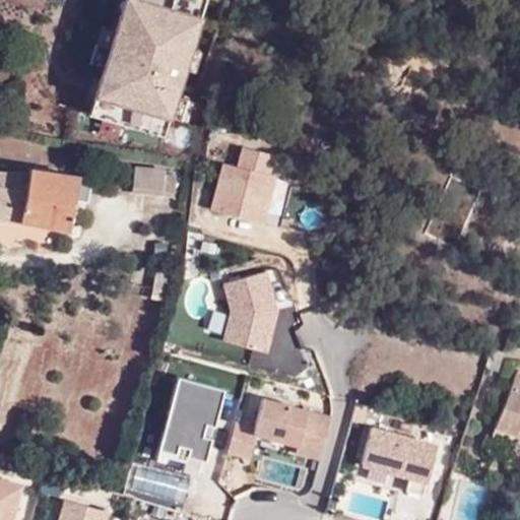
[(129,0),(122,26),(111,64),(94,119),(168,141),(173,120),(190,65),(196,45),(208,0),(129,0)]
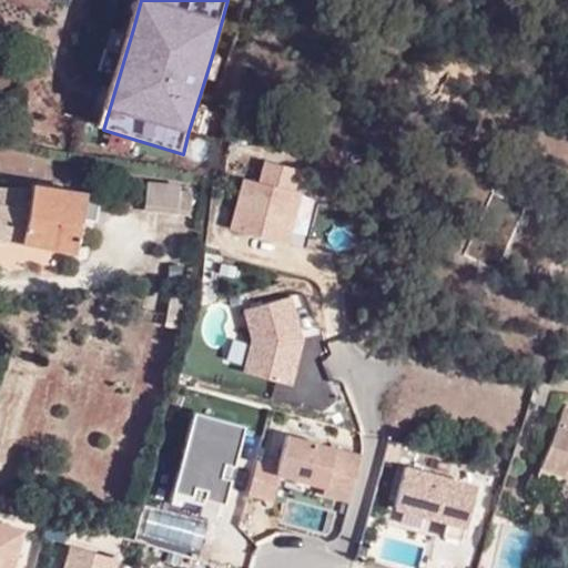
[(108,67),(121,70),(133,29),(119,24),(108,67)]
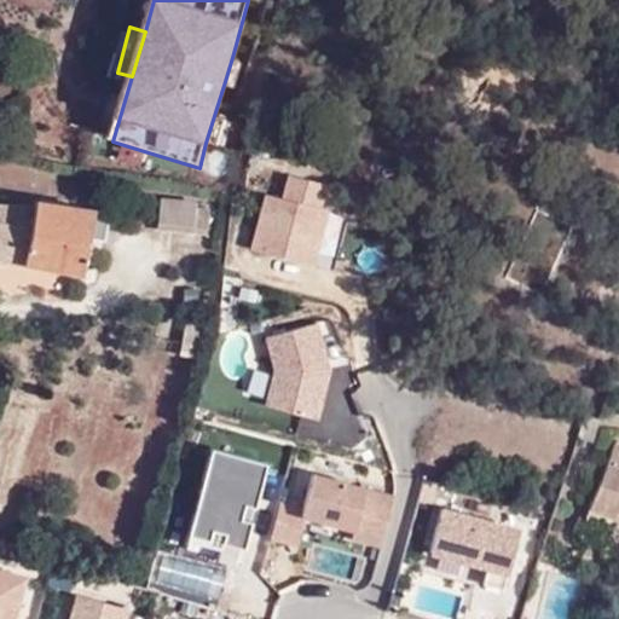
[(233,53),(226,77),(241,82),(248,58),(233,53)]
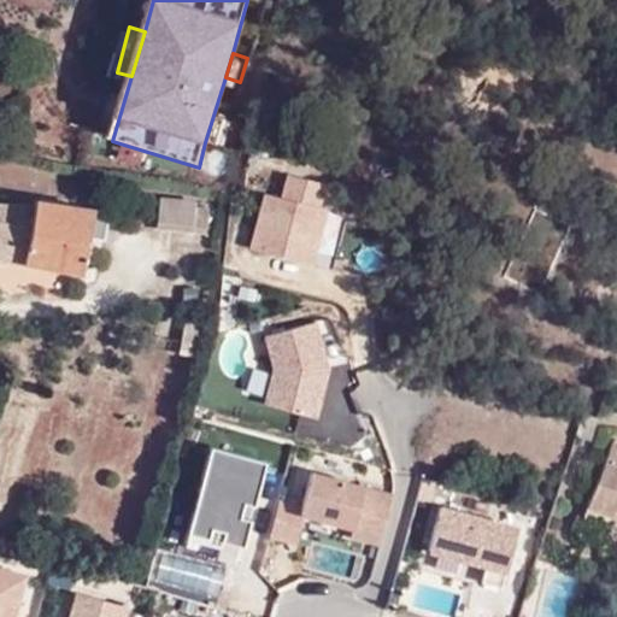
[(205,142),(199,168),(213,171),(221,147),(205,142)]
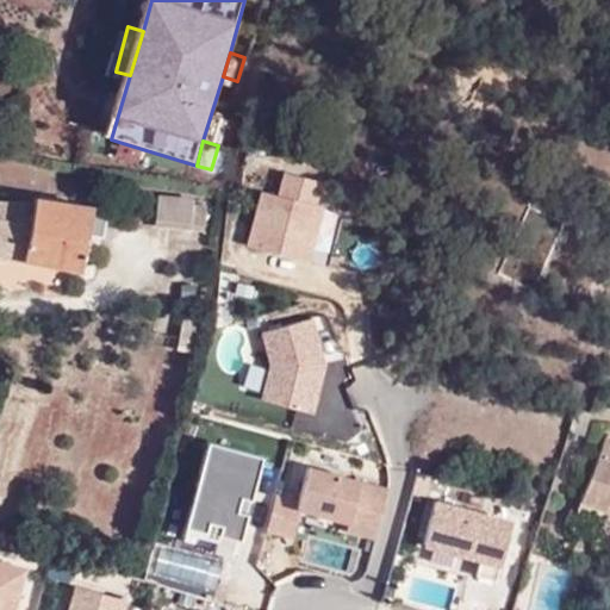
[(275,193),(255,190),(244,248),(310,260),(325,179),(279,170),(275,193)]
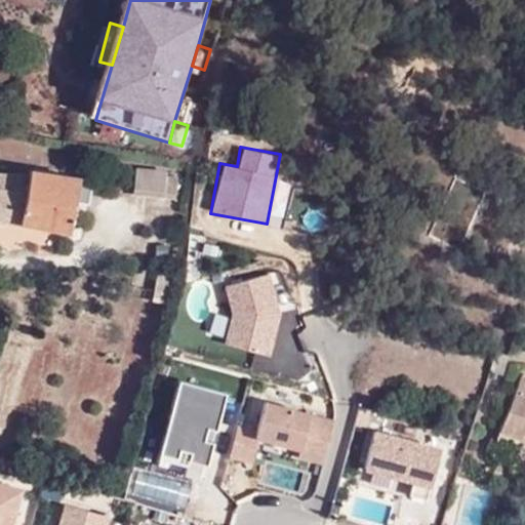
[(73,234),(86,177),(35,167),(32,178),(0,174),(0,236),(4,223),(73,234)]
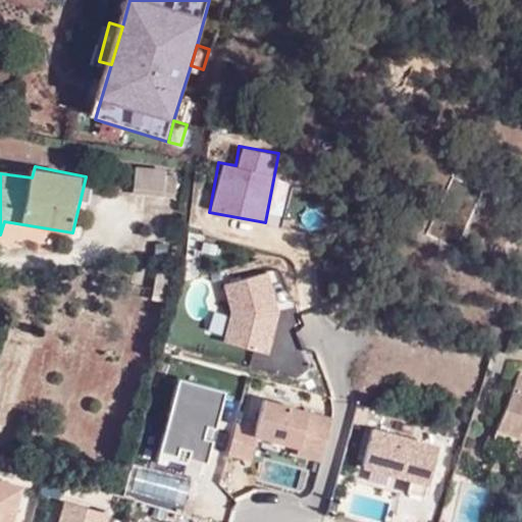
[(167,198),(172,176),(143,169),(138,191),(167,198)]
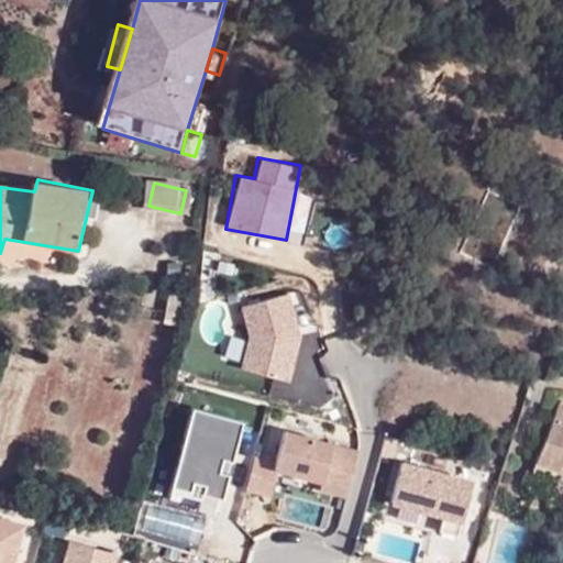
[(290,291),(246,302),(250,335),(238,370),(289,381),(302,334),(290,291)]
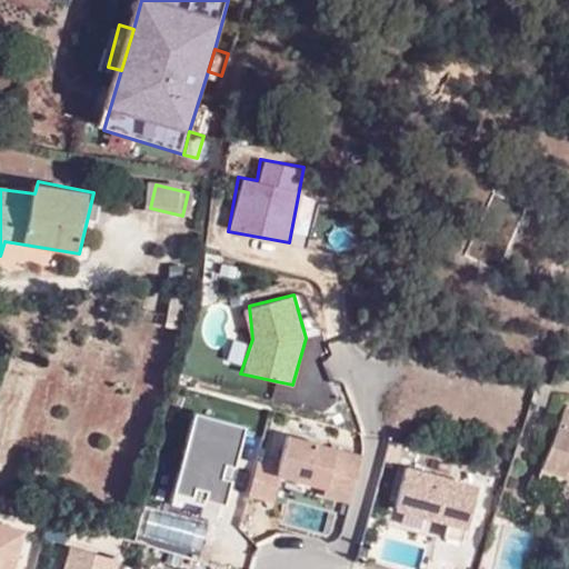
[(221,505),(245,423),(193,409),(170,490),(221,505)]
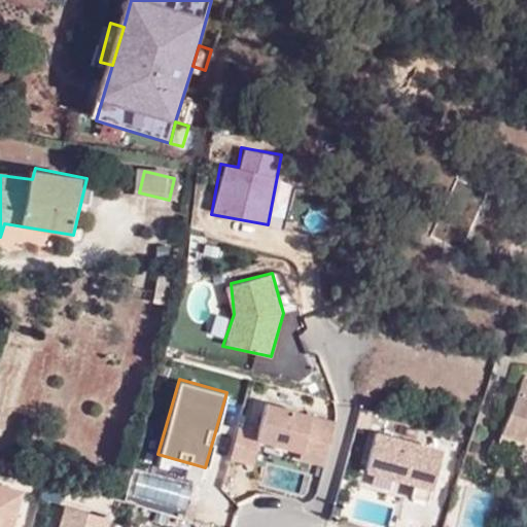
[(526,380),(521,379),(503,435),(526,442),(526,380)]
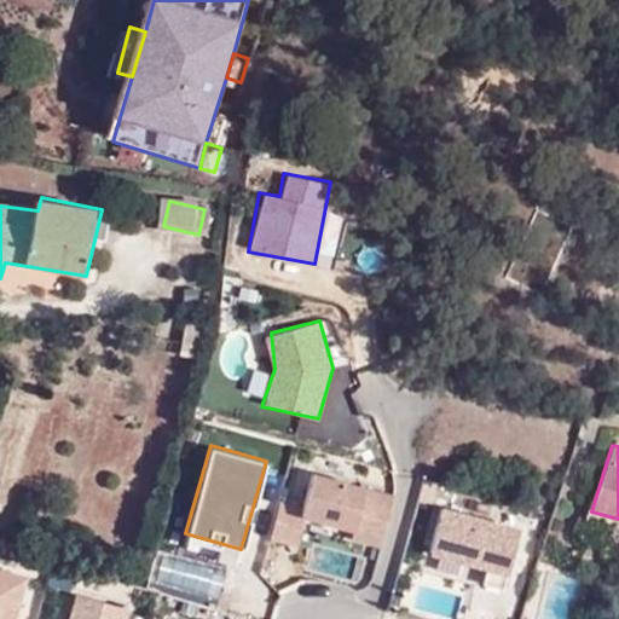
[(382,542),(395,491),(311,469),(302,504),(281,499),(271,538),(298,545),(304,521),(382,542)]
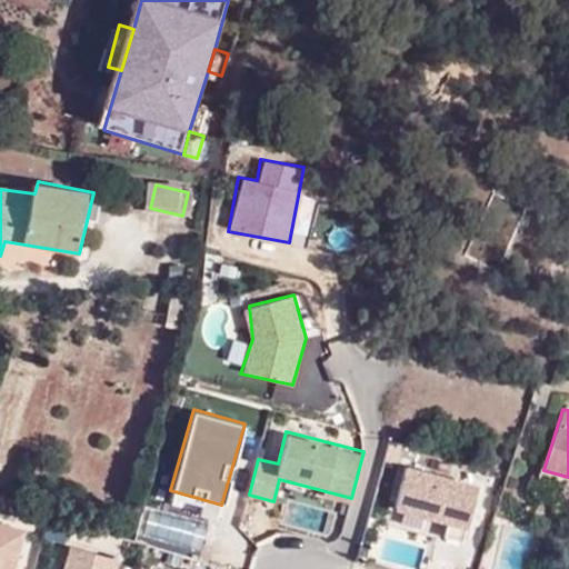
[(392,515),(467,527),(476,478),(401,466),(392,515)]
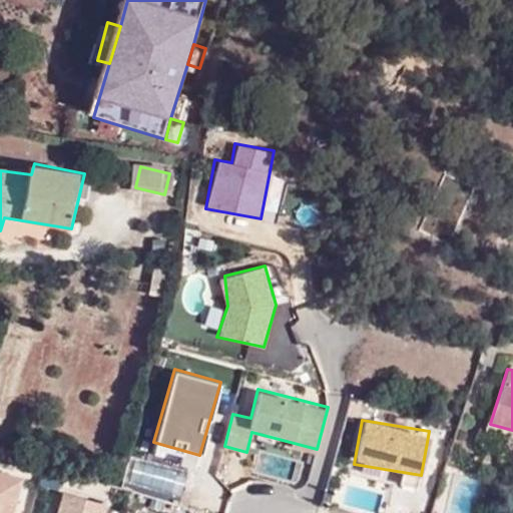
[(0,512),(11,512),(21,475),(0,469),(0,512)]
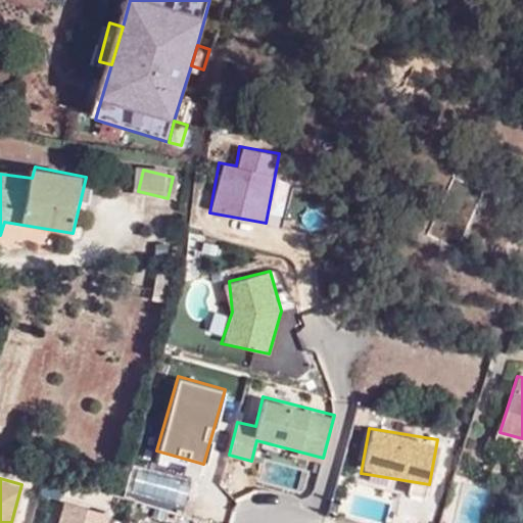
[(54,522),(104,522),(107,512),(60,500),(54,522)]
